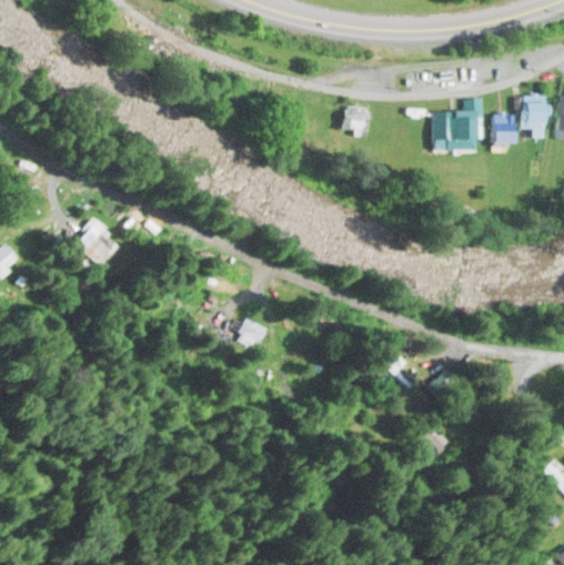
[(533,138),(545,138),(545,96),(521,96),(521,129),(533,129),(533,138)]
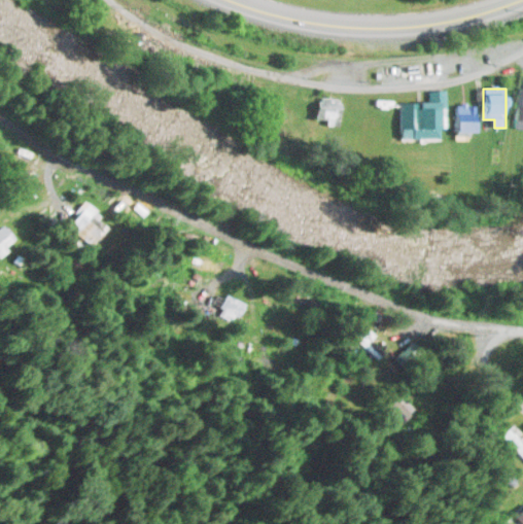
[(403,139),(449,139),(448,92),(430,92),(431,102),(403,103),(403,139)]
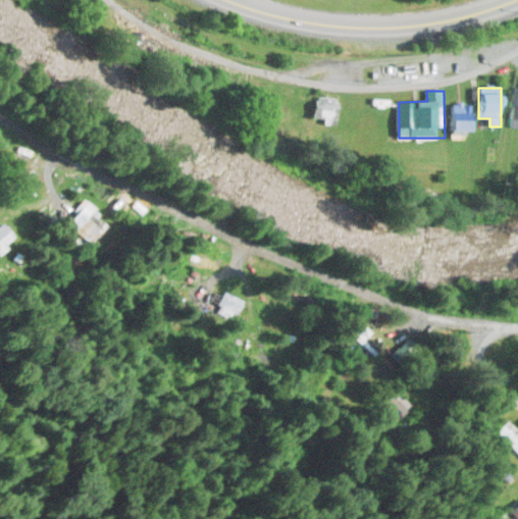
[(474,104),(454,104),(454,133),(474,133),(474,104)]
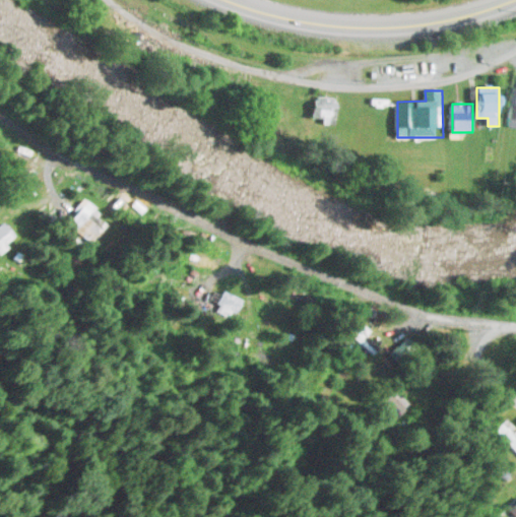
[(515,427),(514,426),(504,435),(515,447),(515,427)]
